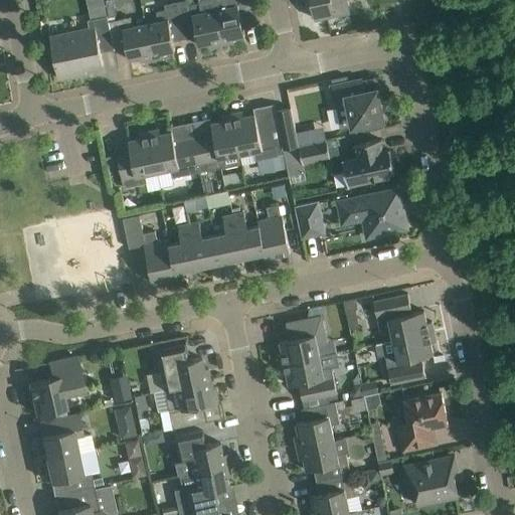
[(113,0),(104,0),(108,15),(108,17),(116,15),(113,0)]
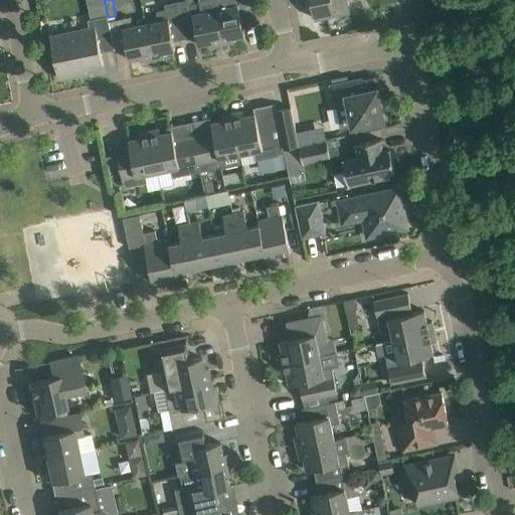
[(222,43),(213,0),(198,0),(198,2),(191,3),(190,0),(180,0),(177,1),(185,37),(197,35),(199,44),(210,42),(210,46),(222,43)]
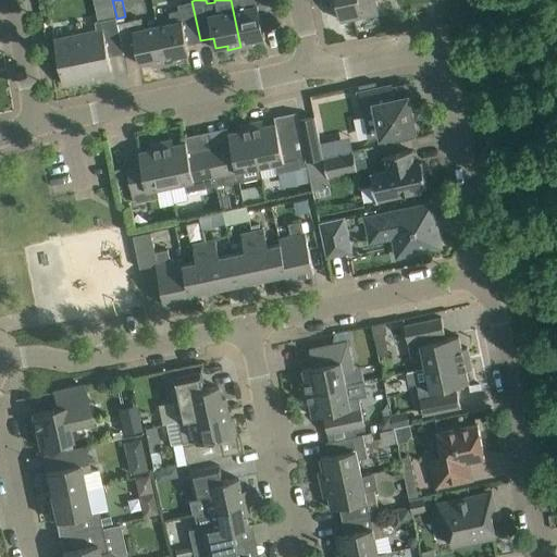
[(231,0),(240,47),(254,45),(252,40),(264,38),(263,28),(277,26),(271,0),(231,0)]
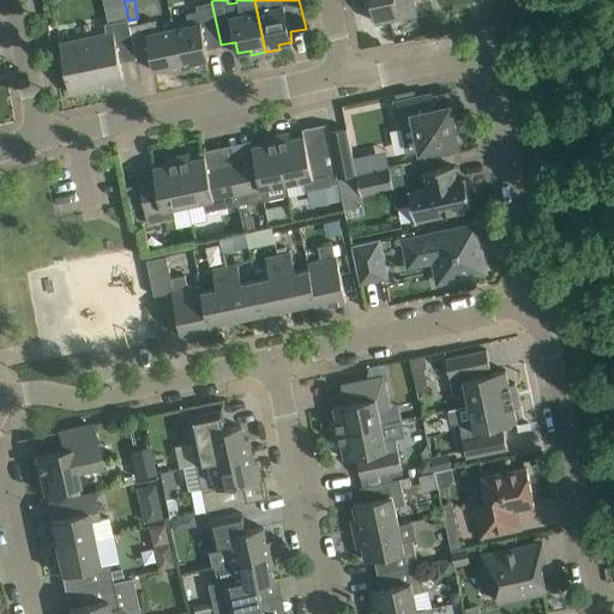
[(371,0),(375,22),(416,12),(413,0),(371,0)]
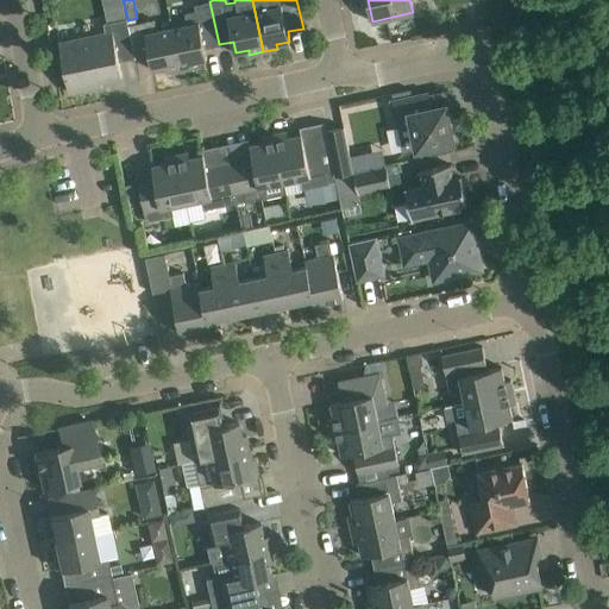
[(205,48),(219,44),(209,1),(194,4),(195,11),(186,12),(188,24),(173,26),(181,69),(195,66),(194,61),(207,58),(205,48)]
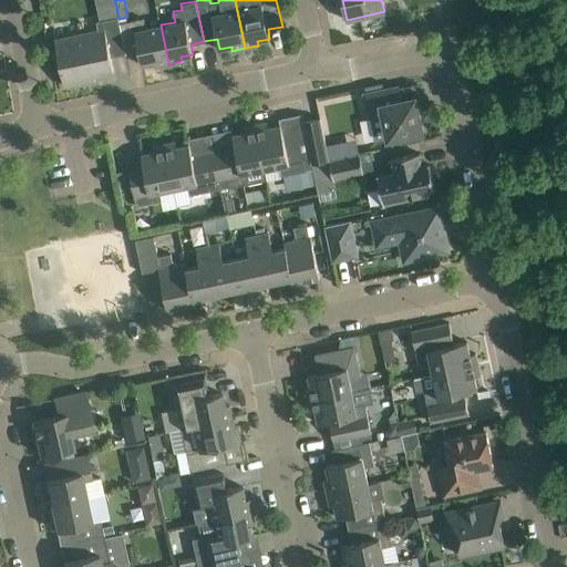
[(55,39),(64,85),(82,82),(82,78),(114,71),(111,57),(126,53),(120,22),(119,19),(119,17),(96,21),(99,30),(55,39)]
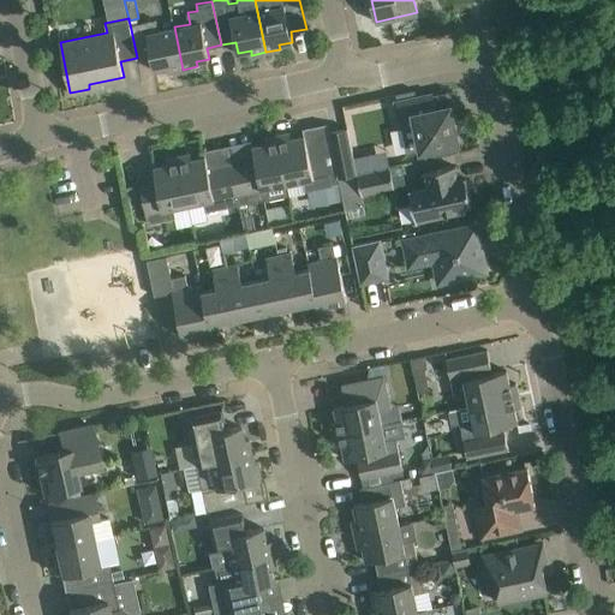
[(168,72),(183,70),(174,27),(157,30),(156,19),(130,24),(137,58),(137,59),(151,55),(154,70),(167,67),(168,72)]
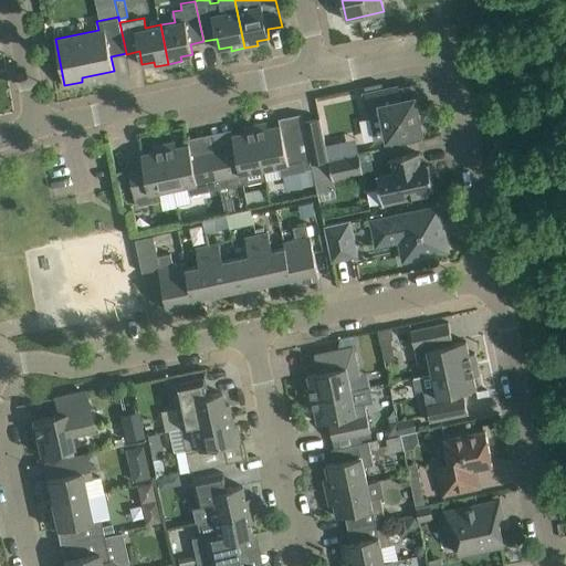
[(365,94),(369,115),(375,140),(421,130),(415,97),(401,100),(398,86),(365,94)]
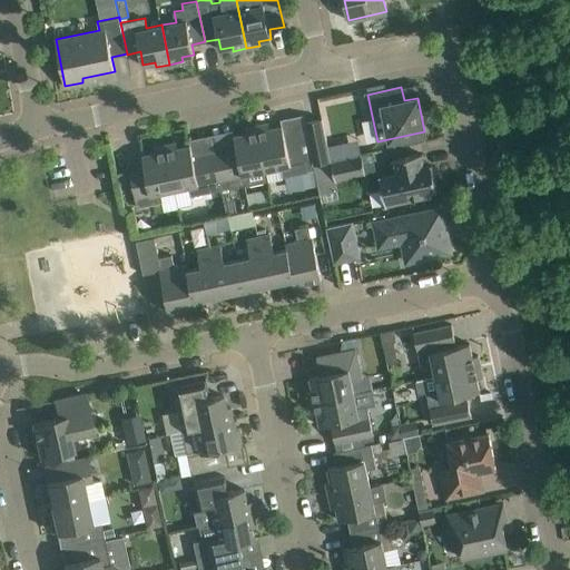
[(313,164),(331,160),(322,118),(304,121),(313,164)]
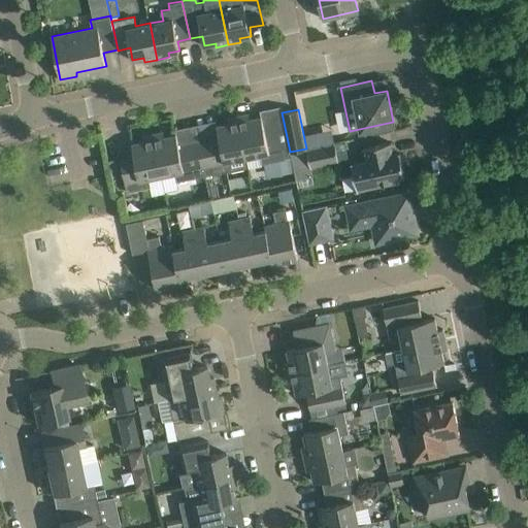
[(249,112),(238,114),(246,157),(260,154),(262,163),(285,158),(276,120),(263,123),(261,116),(250,118),(249,112)]
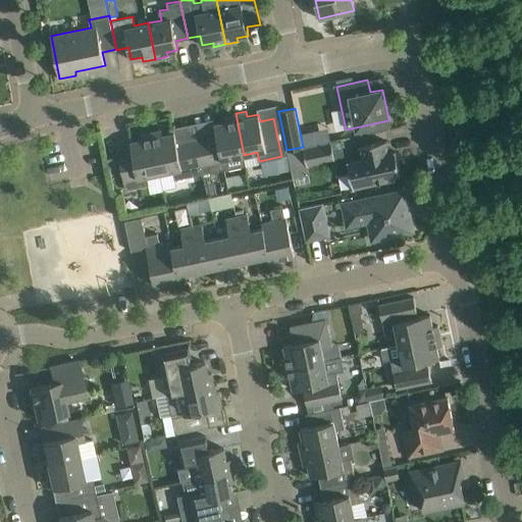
[(216,136),(197,140),(204,173),(246,164),(244,155),(236,113),(225,115),(226,121),(214,123),(216,136)]
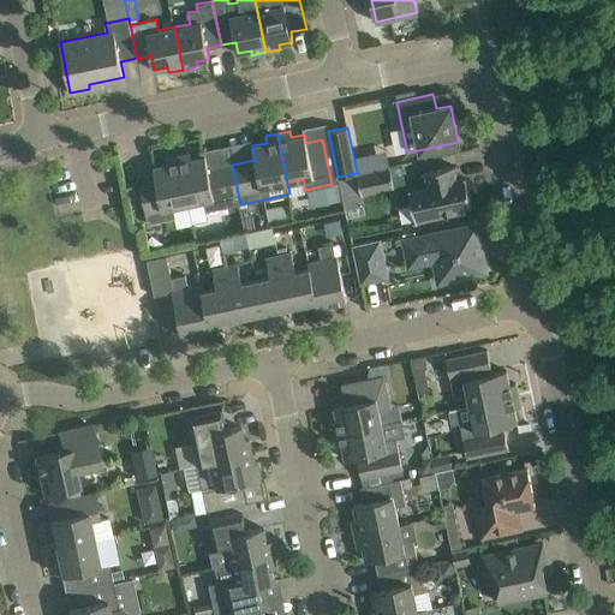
[(178,155),(189,203),(203,201),(206,212),(240,204),(232,165),(208,169),(206,156),(191,159),(190,153),(178,155)]
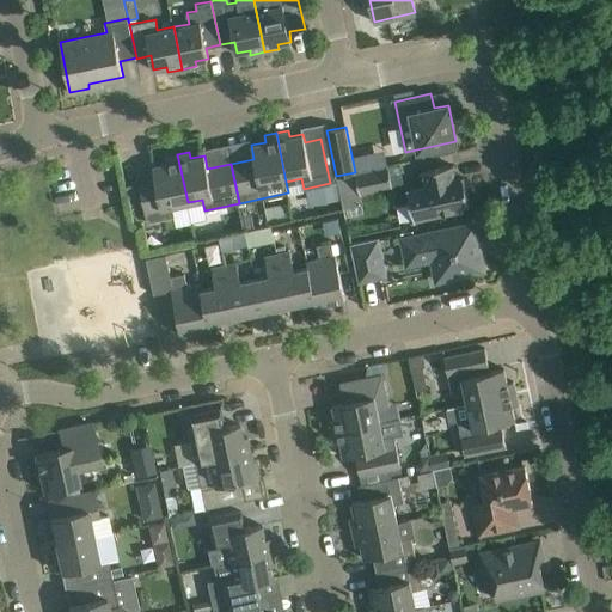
[(172,206),(188,202),(177,154),(165,157),(166,163),(153,166),(155,179),(140,183),(147,222),(175,216),(172,206)]
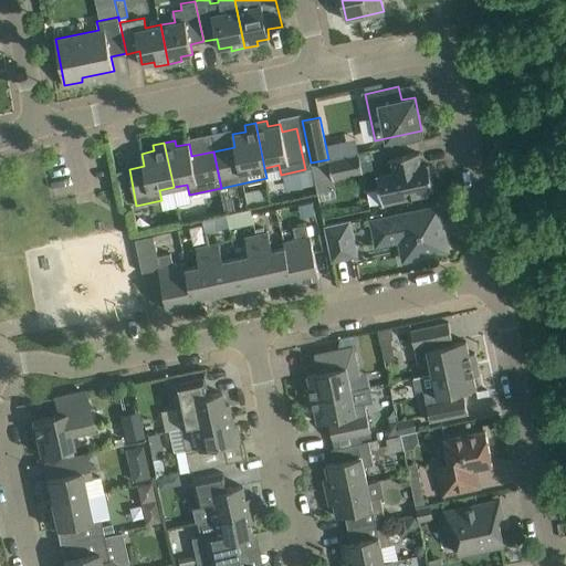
[(433,189),(429,164),(422,165),(419,152),(389,158),(391,171),(378,174),(383,203),(428,195),(429,190),(433,189)]
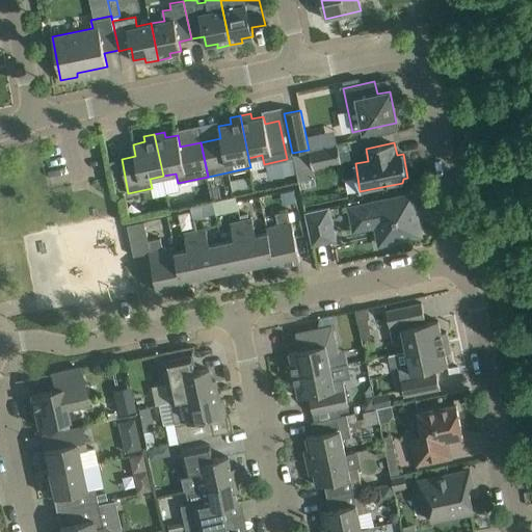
[(338,143),(309,150),(313,168),(341,162),(338,143)]
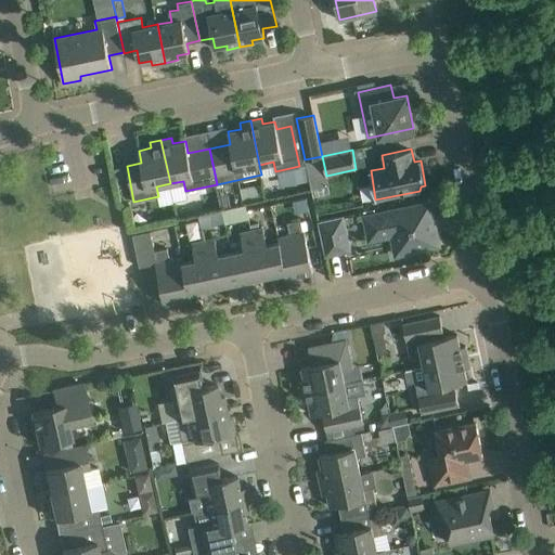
[(115,180),(124,178),(121,167),(113,168),(115,180)]
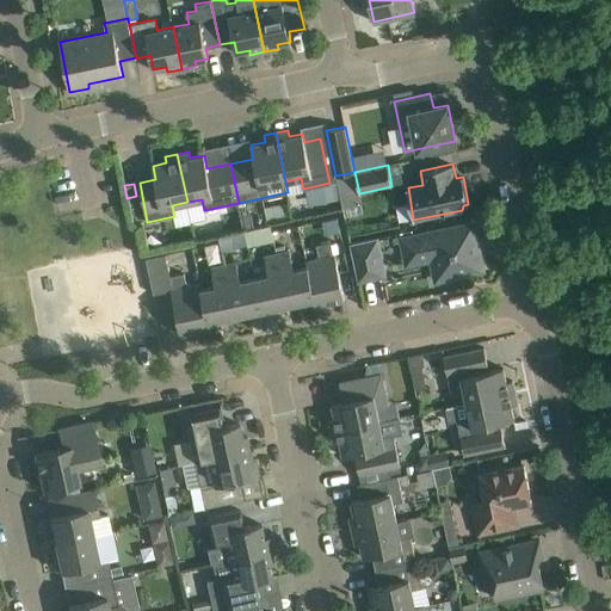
[(473,224),(449,229),(402,239),(406,254),(415,252),(418,260),(438,257),(443,278),(482,270),(473,224)]
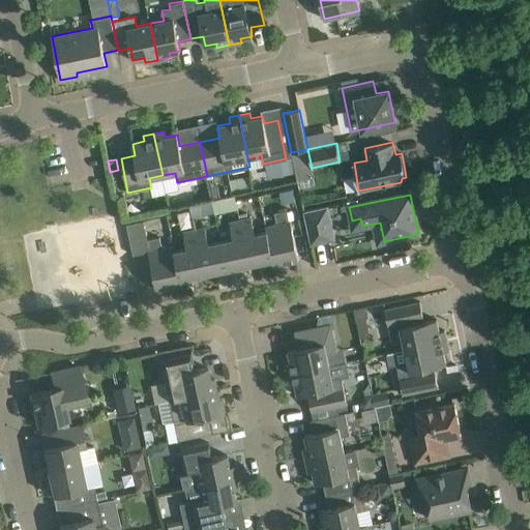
[(303,210),(311,244),(335,239),(328,205),(303,210)]
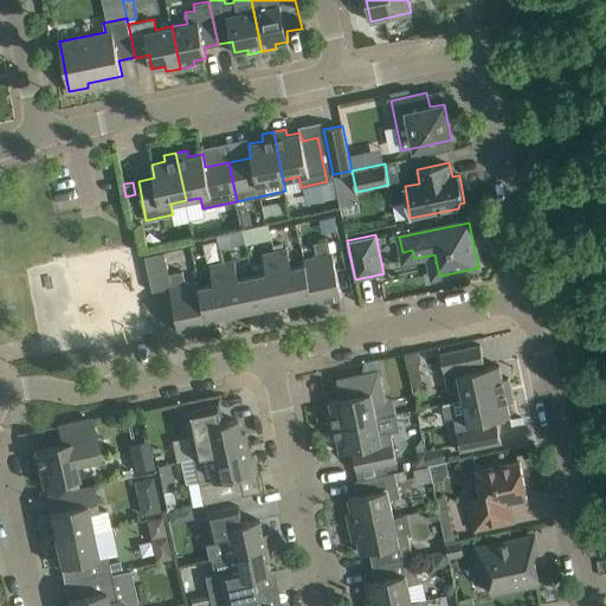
[(303,258),(304,264),(305,264),(314,302),(342,296),(333,252),(330,252),(328,239),(314,243),(316,256),(303,258)]
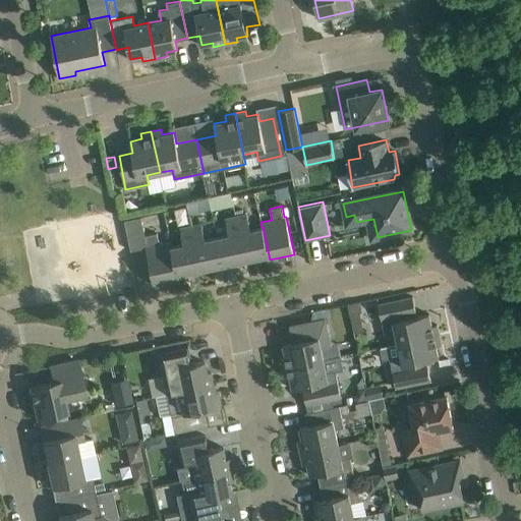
[(246,213),(235,216),(245,259),(257,257),(258,263),(270,259),(263,227),(262,227),(250,229),(246,213)]
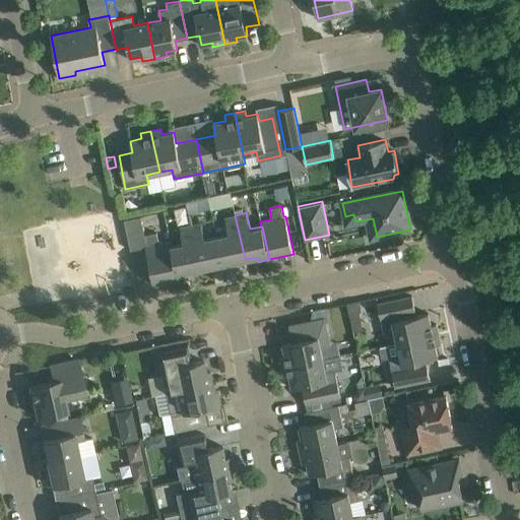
[(229,234),(215,237),(222,269),(235,267),(233,262),(245,259),(235,215),(224,217),(229,234)]
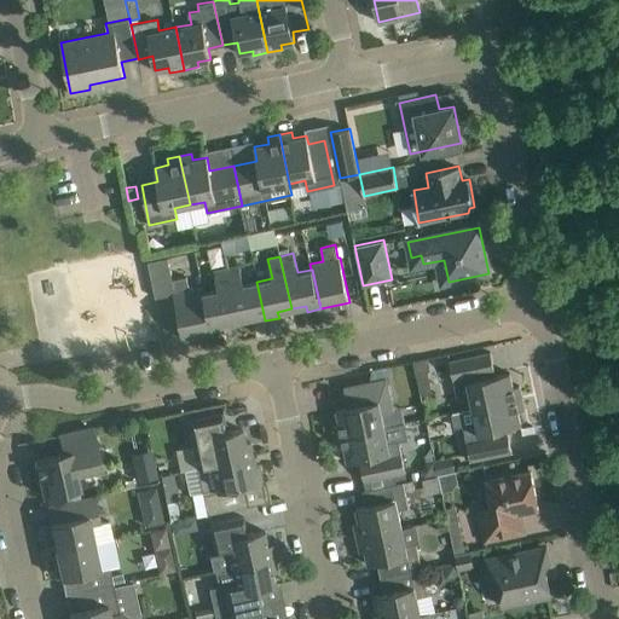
[(209,333),(200,287),(190,289),(186,276),(172,279),(167,258),(148,261),(156,298),(173,294),(183,339),(209,333)]
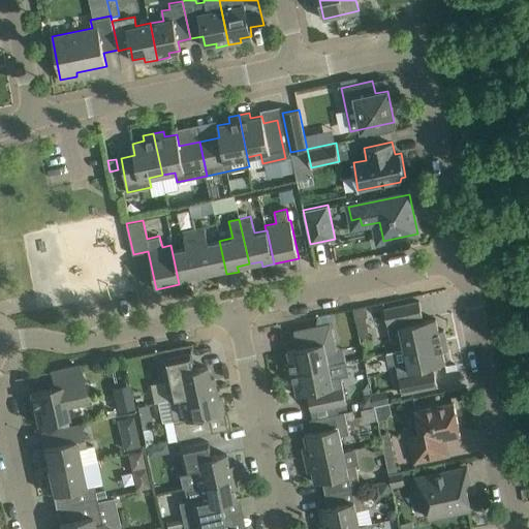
[(205,226),(192,228),(201,274),(215,271),(216,276),(226,274),(219,241),(208,243),(205,226)]
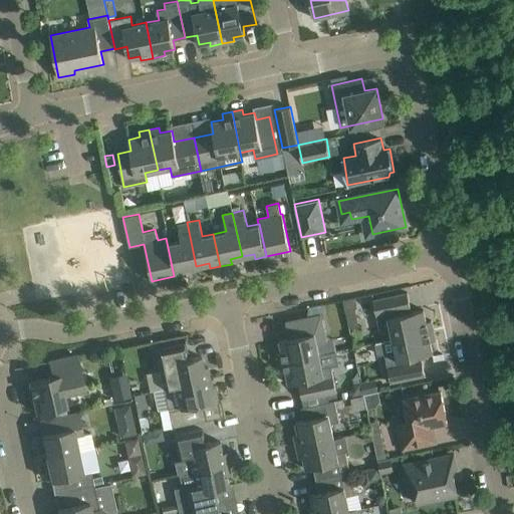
[(196,266),(187,222),(178,224),(181,240),(170,243),(169,238),(166,238),(174,276),(187,273),(186,268),(196,266)]
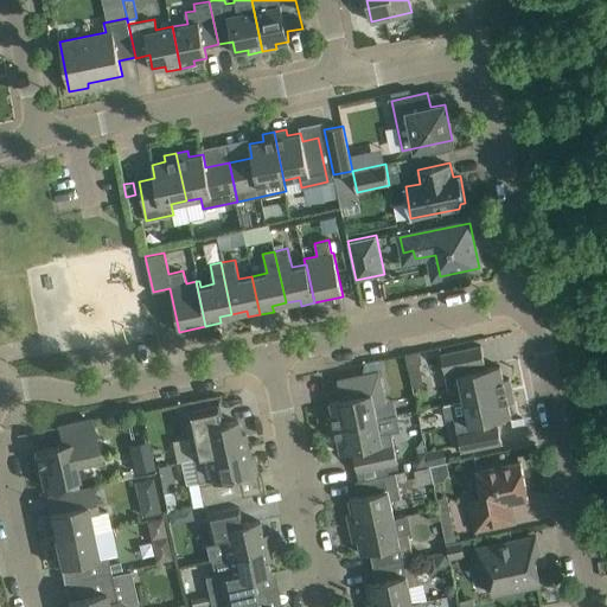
[(464,400),(512,389),(509,377),(503,378),(500,365),(486,368),(481,345),(440,353),(448,389),(461,385),(464,400)]
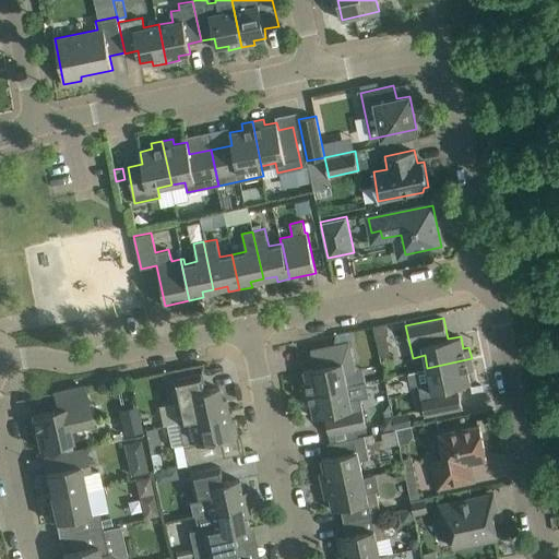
[(387,323),(372,326),(376,340),(385,337),(389,333),(387,323)]
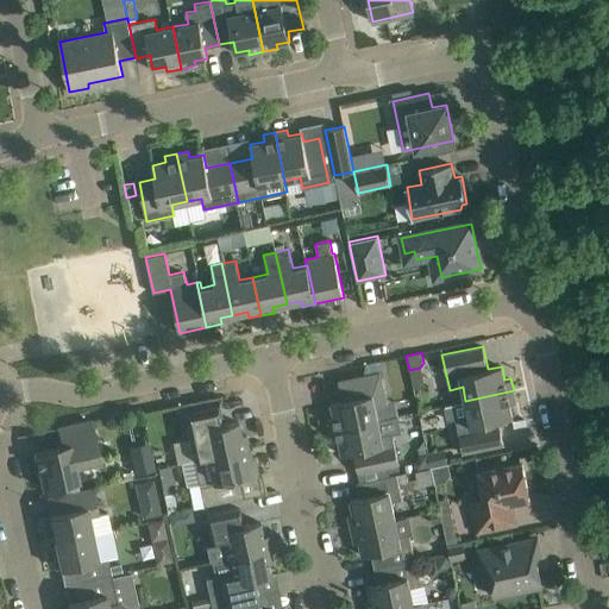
[(330,429),(378,420),(375,406),(387,403),(381,371),(339,381),(343,400),(331,402),(334,416),(327,418),(330,429)]
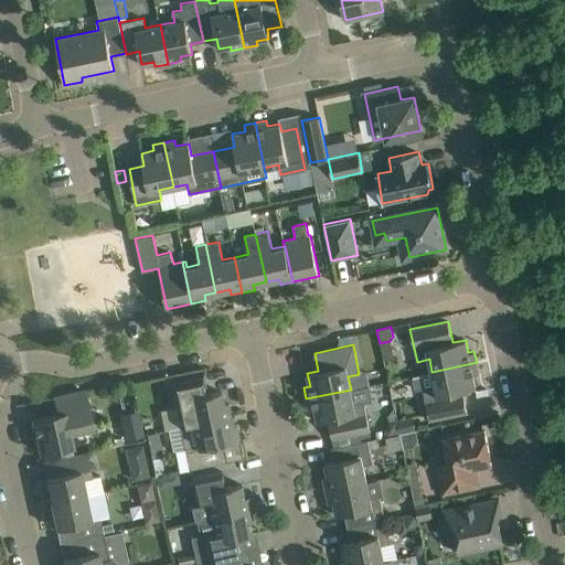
[(479,373),(477,362),(432,372),(413,375),(415,388),(423,387),(429,419),(467,412),(462,391),(476,387),(472,374),(479,373)]
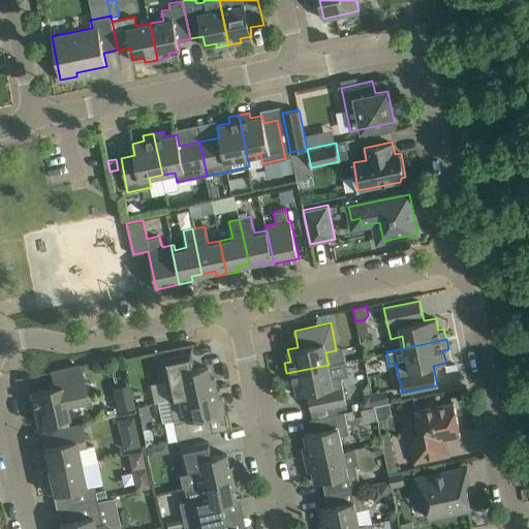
[(167,399),(216,389),(213,376),(209,377),(207,366),(194,368),(190,351),(159,359),(167,399)]
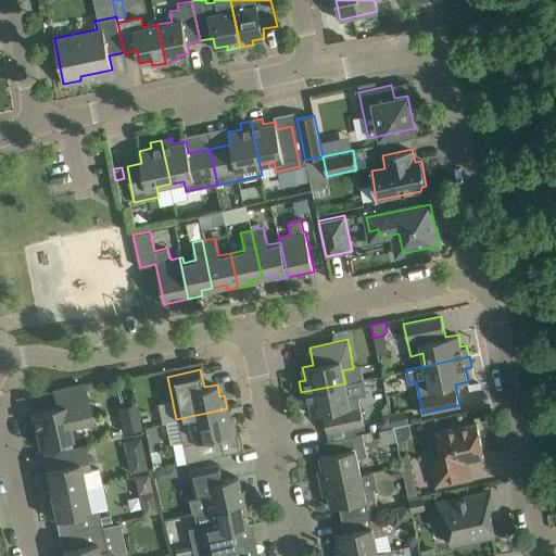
[(364,379),(345,383),(301,392),(304,403),(310,402),(312,415),(323,413),(327,431),(364,424),(357,395),(366,393),(364,379)]
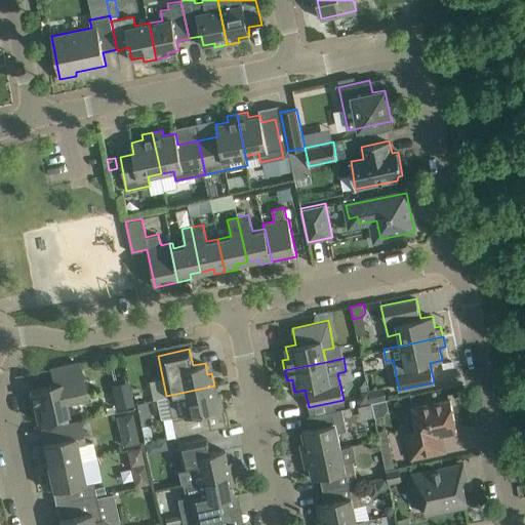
[(77,362),(50,368),(53,384),(30,389),(37,419),(66,413),(64,403),(85,399),(77,362)]
